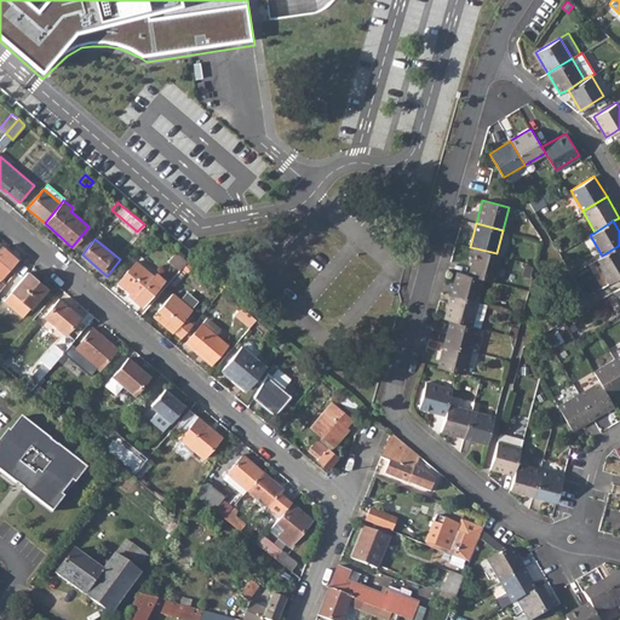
[(0,247),(0,290),(5,285),(0,281),(0,280),(18,259),(3,246),(0,247)]
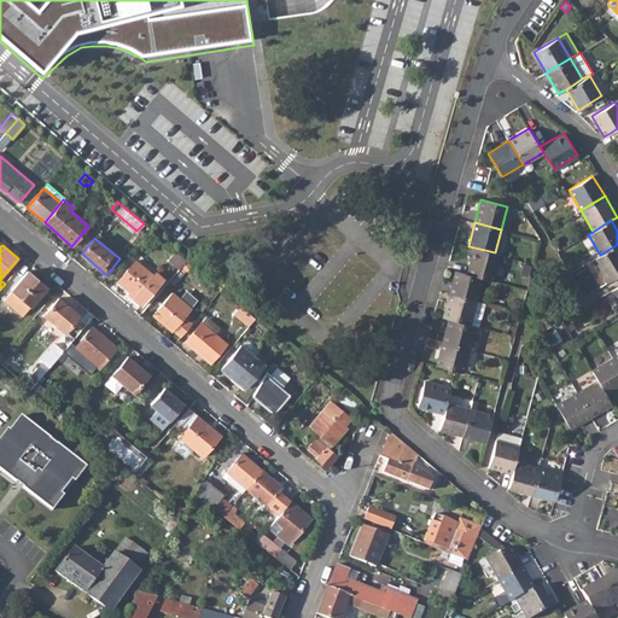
[(600,255),(592,260),(595,264),(606,283),(617,275),(617,249),(616,245),(600,255)]
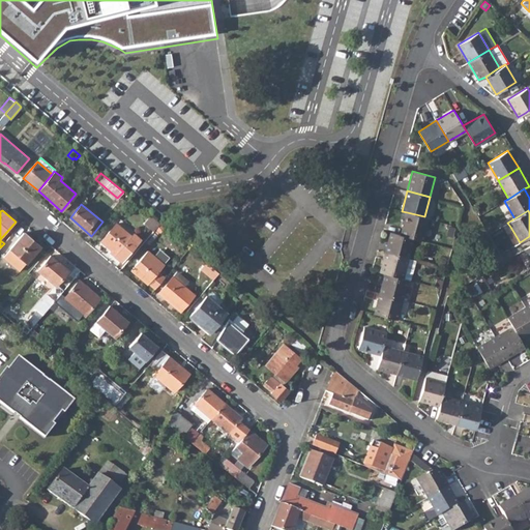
[(424,216),(407,212),(401,235),(408,237),(413,238),(423,240),(430,218),(424,216)]
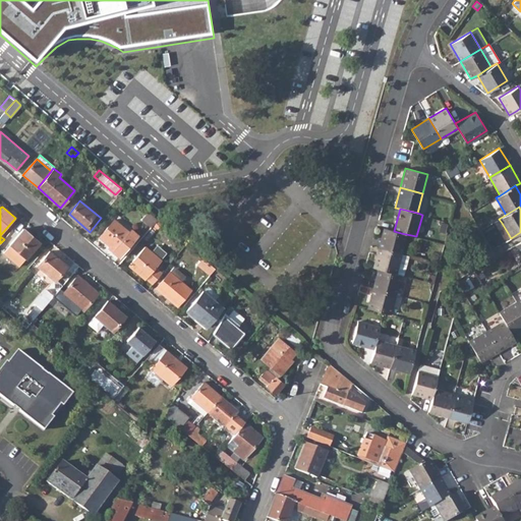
[(148,212),(141,219),(151,227),(158,220),(148,212)]
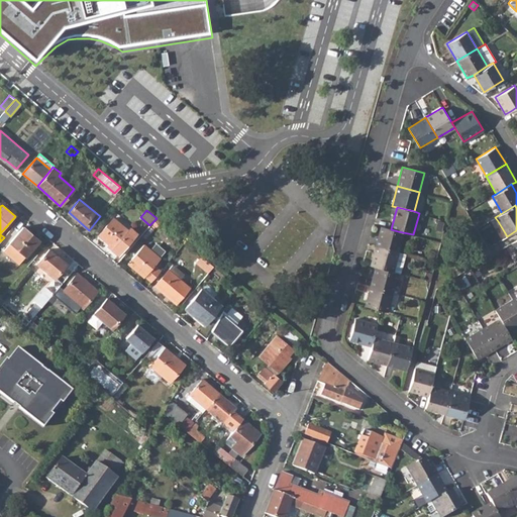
[(114,217),(99,234),(110,244),(113,247),(112,249),(118,254),(136,233),(130,227),(128,229),(114,217)]
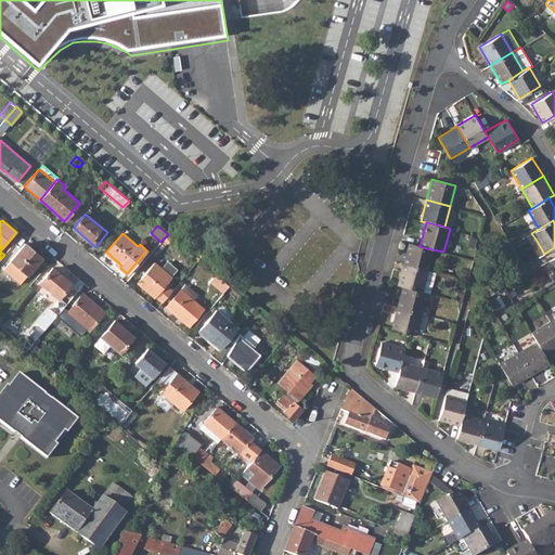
[(420,246),(409,243),(403,263),(422,269),(427,270),(433,249),(427,248),(420,246)]
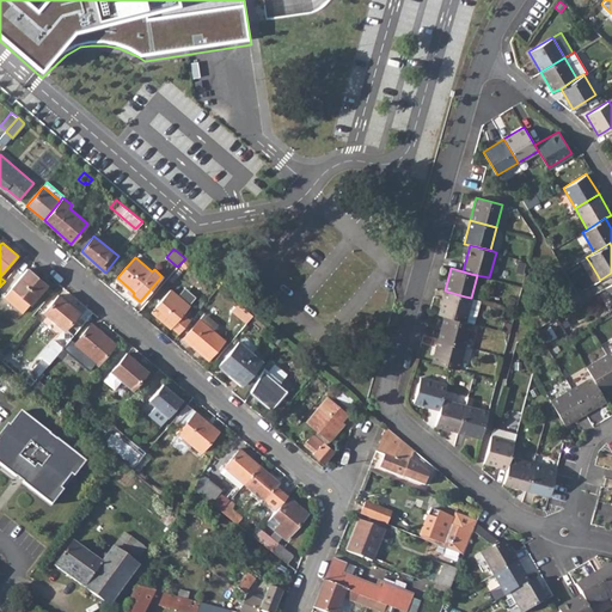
[(4,297),(23,313),(46,285),(28,269),(4,297)]
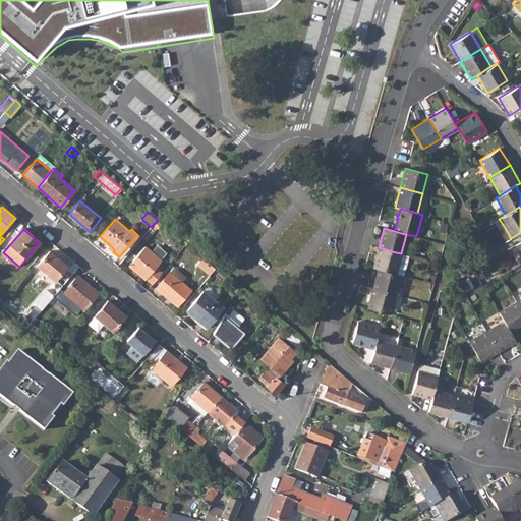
[(128,265),(146,279),(146,278),(153,283),(161,273),(155,268),(161,261),(145,246),(128,265)]
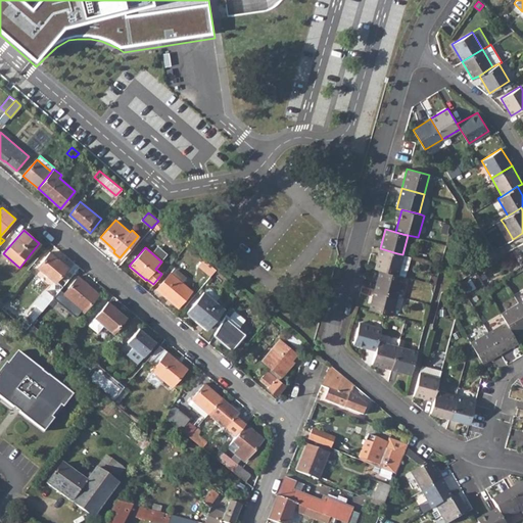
[(397,253),(380,248),(374,268),(379,270),(397,274),(401,258),(402,254),(397,253)]
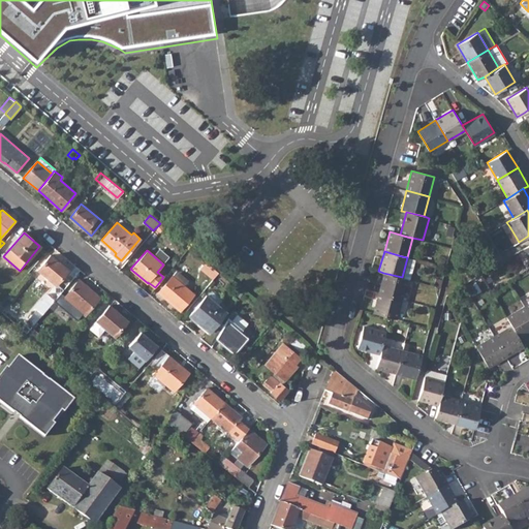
[(68,270),(51,255),(37,270),(56,285),(68,270)]
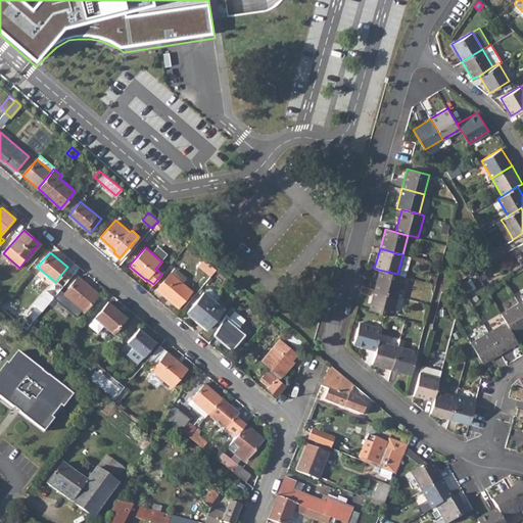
[(198,266),(210,276),(216,270),(203,258),(198,266)]
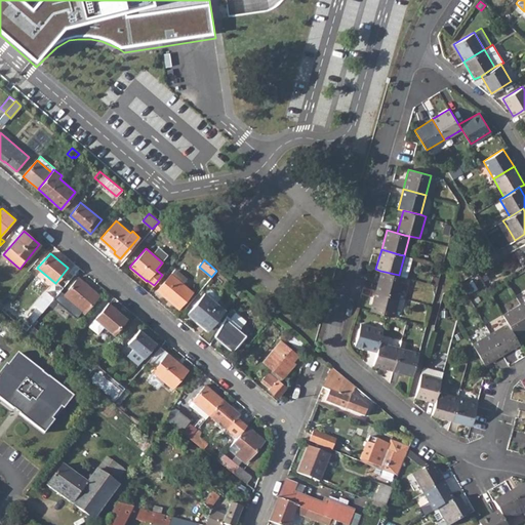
[(403,259),(399,275),(403,277),(406,277),(410,261),(403,259)]
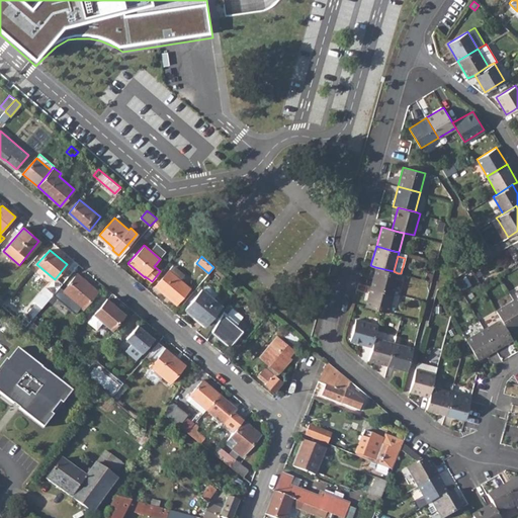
[(168,270),(180,280),(184,275),(172,265),(168,270)]
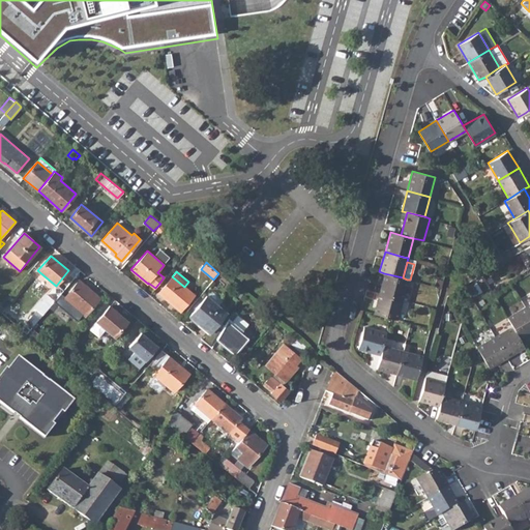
[(403,277),(384,273),(379,293),(396,298),(402,299),(407,280),(403,277)]
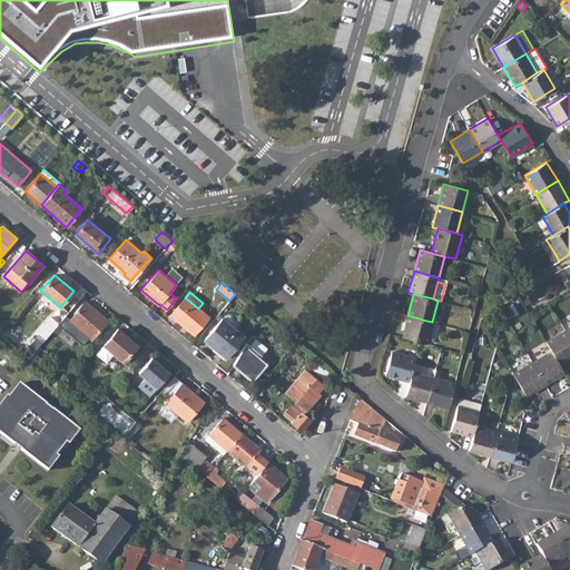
[(185,297),(170,315),(194,335),(208,317),(198,308),(185,297)]
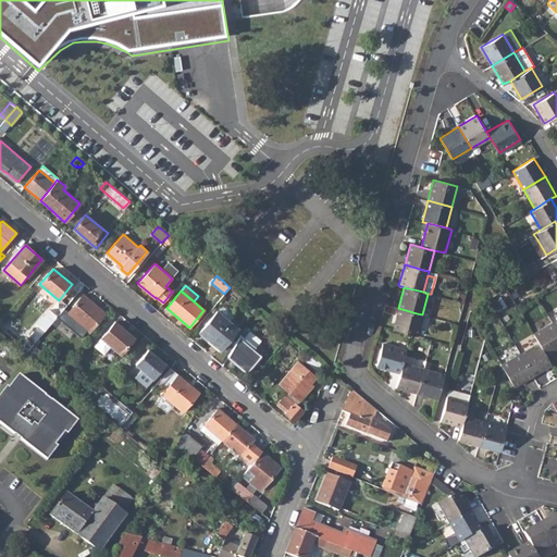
[(104,312),(83,294),(66,313),(89,332),(104,312)]
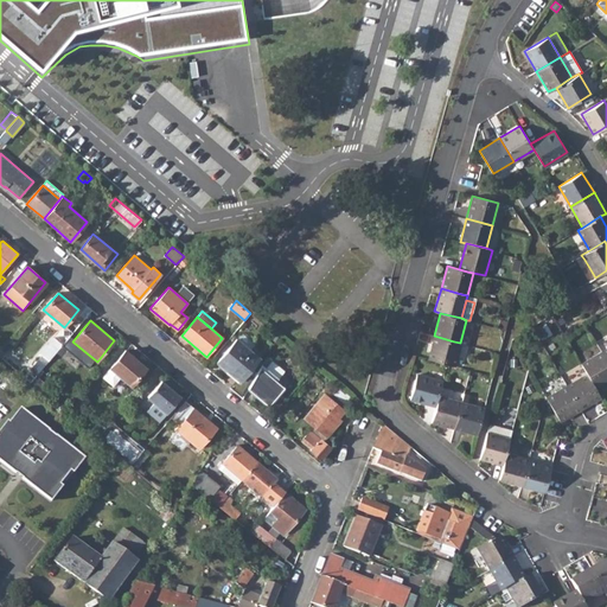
[(237,339),(250,350),(255,344),(243,333),(237,339)]
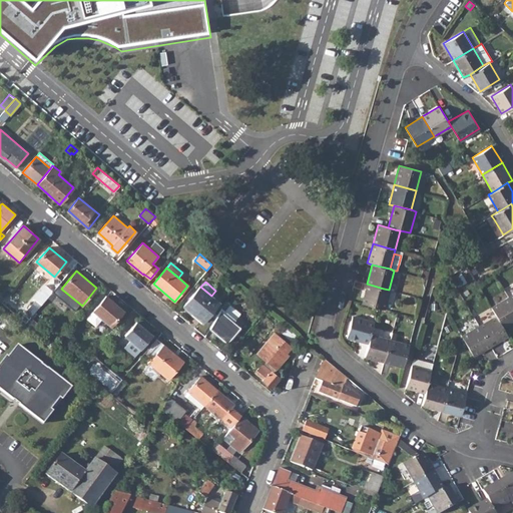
[(384,289),(367,284),(362,303),(384,309),(389,290),(384,289)]
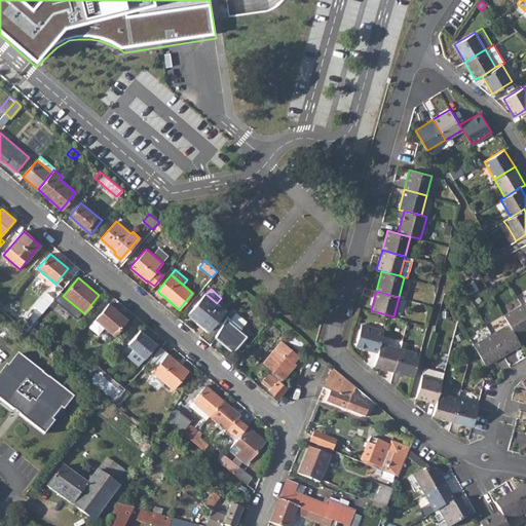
[(53,299),(46,292),(34,306),(36,307),(34,311),(39,315),(53,299)]
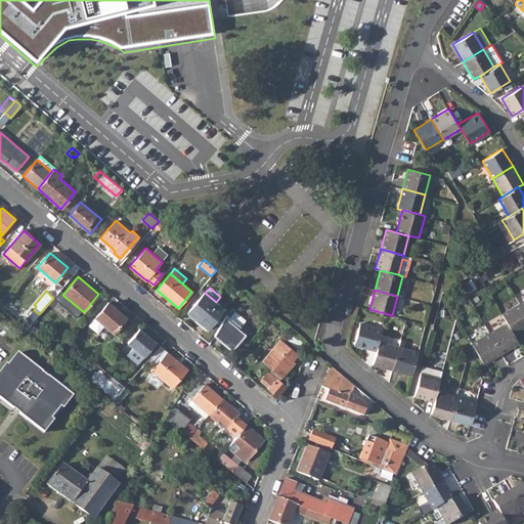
[(62,293),(59,291),(54,297),(57,300),(62,293)]
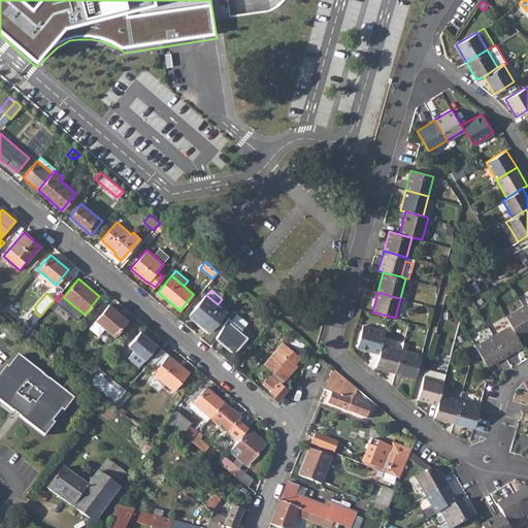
[(206,295),(189,315),(209,331),(226,311),(218,304),(206,295)]
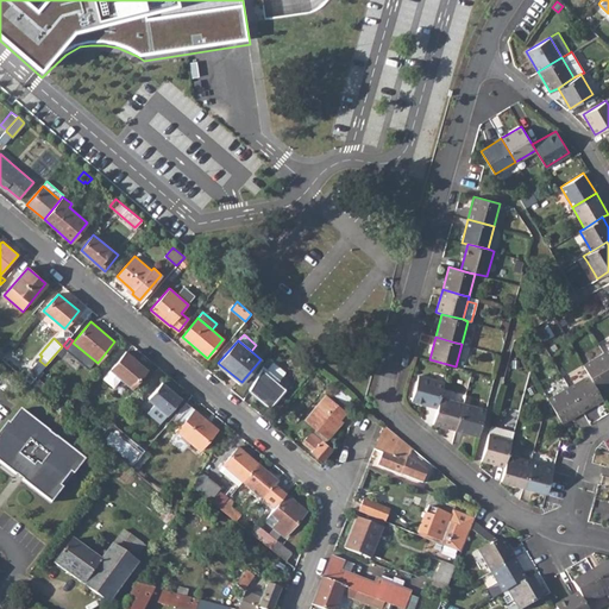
[(146,369),(126,351),(111,369),(131,387),(146,369)]
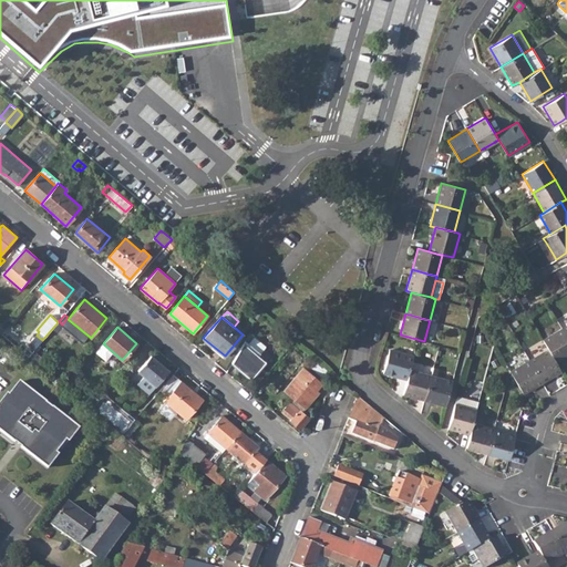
[(566,338),(562,328),(542,339),(548,349),(555,361),(566,353),(566,338)]
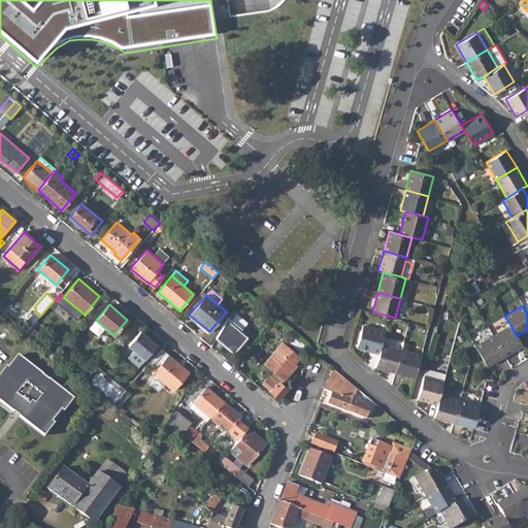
[(232,308),(227,317),(231,320),(236,314),(232,308)]
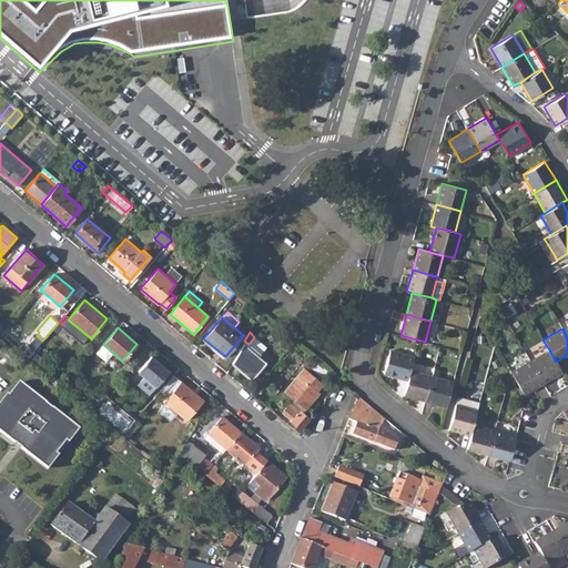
[(28,346),(33,351),(42,341),(37,336),(28,346)]
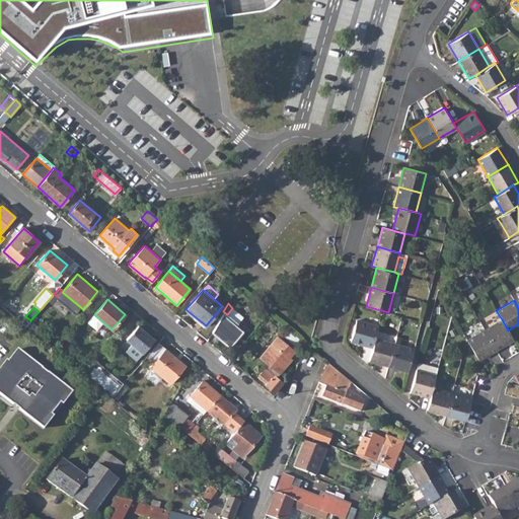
[(222,314),(237,326),(239,324),(227,314),(223,311),(222,314)]
